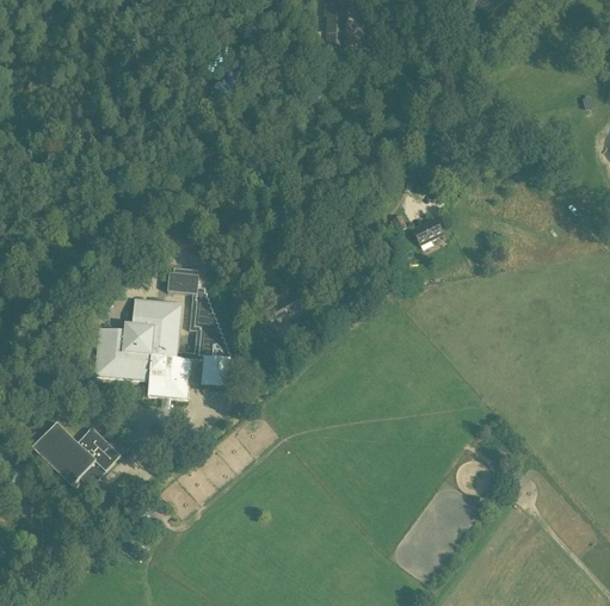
[(327,0),(326,44),(343,44),(344,0),(327,0)]
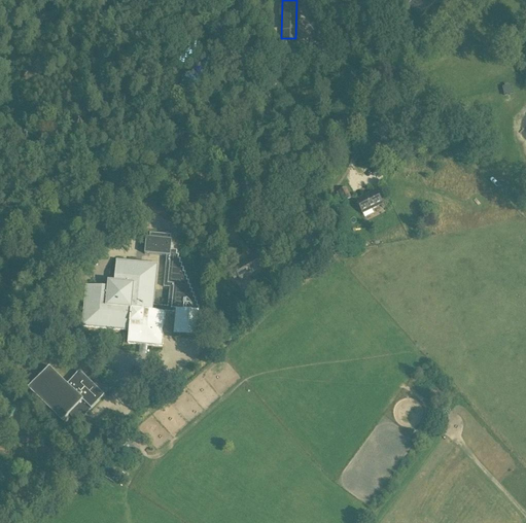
[(405,0),(420,13),(432,0),(405,0)]
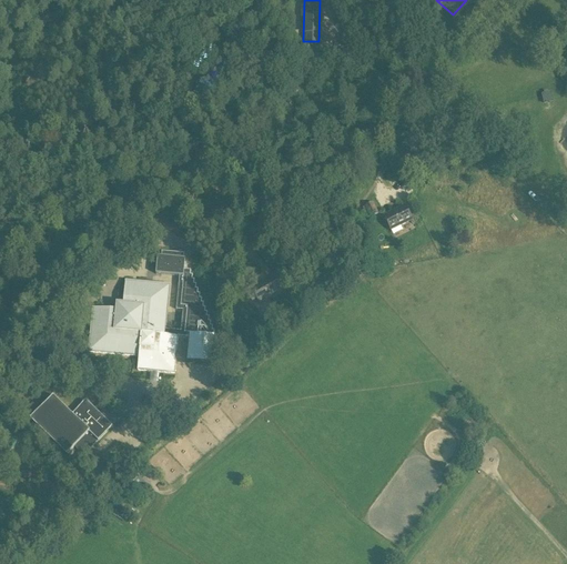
[(372,199),(364,202),(370,214),(377,210),(372,199)]
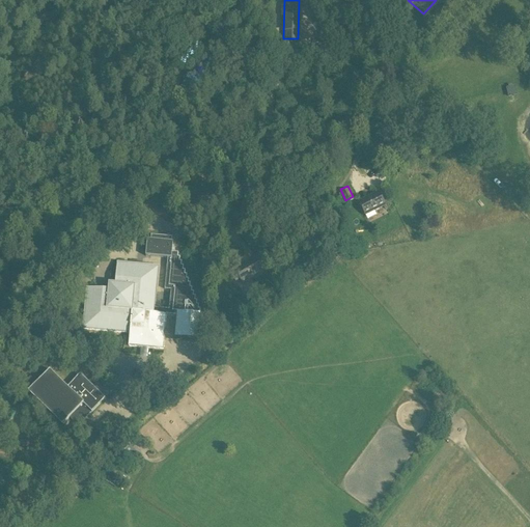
[(364,212),(384,202),(377,189),(358,198),(364,212)]
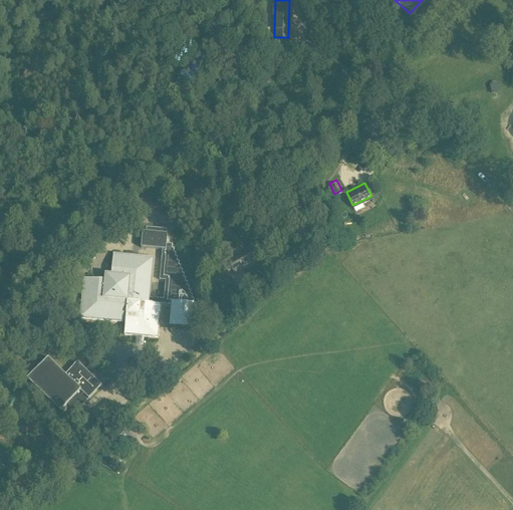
[(83,275),(79,314),(124,319),(123,330),(157,334),(158,319),(160,300),(170,301),(168,322),(192,324),(192,322),(195,300),(193,300),(193,296),(191,296),(192,292),(190,291),(190,287),(188,287),(188,283),(186,283),(187,279),(185,279),(185,275),(183,275),(183,271),(181,270),(182,266),(180,266),(180,262),(178,262),(178,258),(176,258),(177,254),(175,254),(175,250),(173,250),(173,246),(171,245),(172,241),(166,241),(167,231),(165,231),(165,227),(166,227),(166,226),(145,224),(145,225),(146,225),(145,229),(142,228),(140,244),(162,246),(159,276),(165,277),(163,296),(149,294),(153,254),(112,250),(110,274),(107,277),(83,275)]
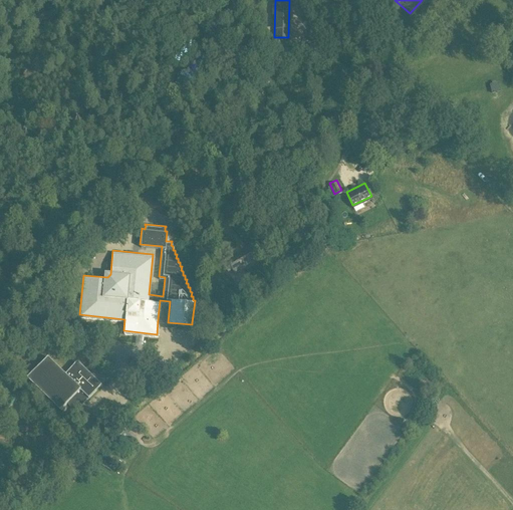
[(246,245),(251,241),(259,237),(254,228),(241,236),(246,245)]
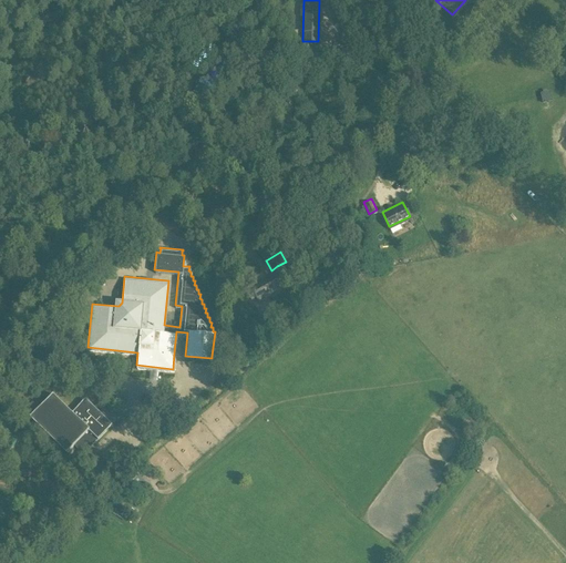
[(258,298),(278,286),(270,273),(250,284),(258,298)]
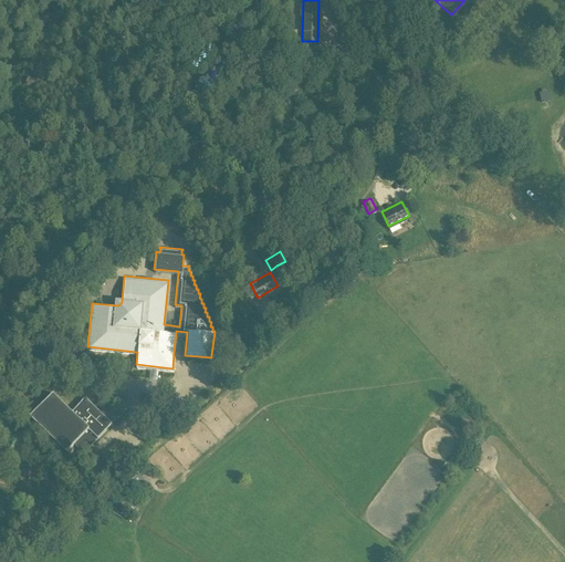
[(30,413),(66,449),(74,440),(83,450),(111,422),(84,395),(71,409),(52,391),(30,413)]
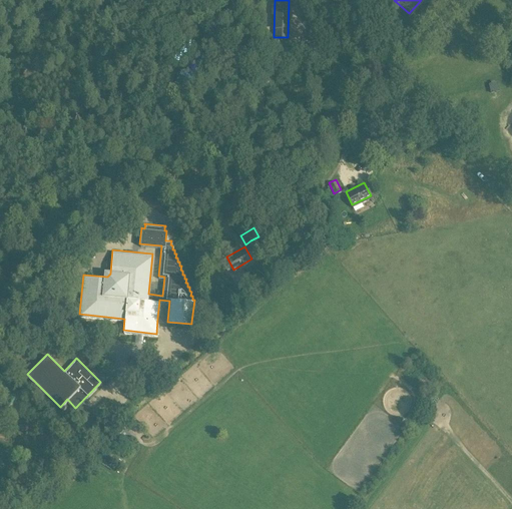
[(99,416),(91,422),(96,428),(103,421),(99,416)]
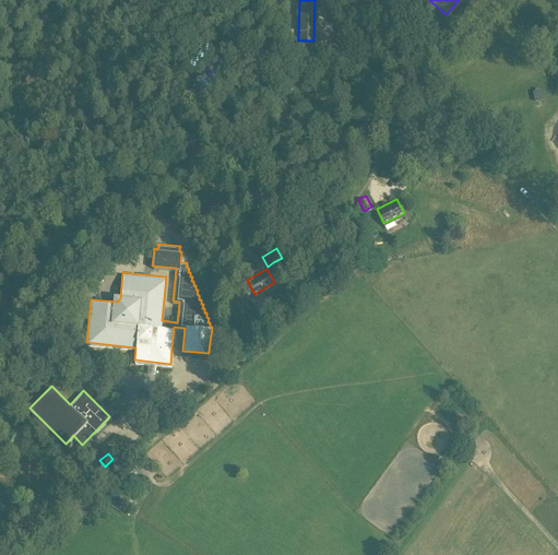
[(131,461),(126,467),(139,481),(145,474),(137,465),(131,461)]
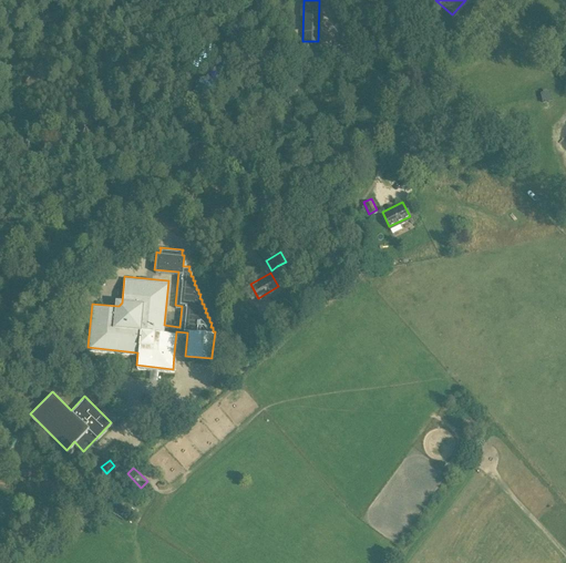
[(91,476),(88,479),(94,484),(98,481),(91,476)]
